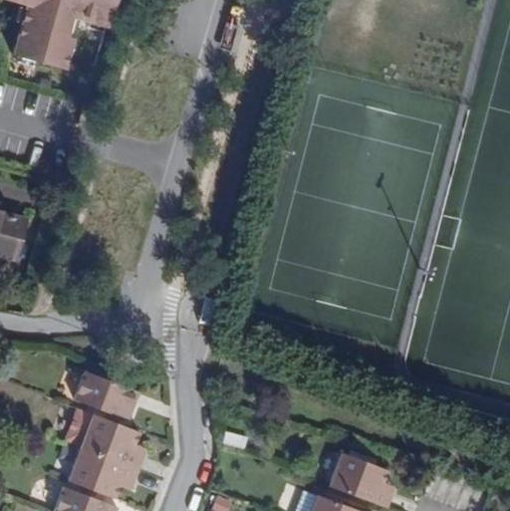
[(16,0),(28,3),(26,8),(22,22),(13,54),(20,56),(34,60),(65,69),(74,38),(68,36),(73,17),(80,19),(90,22),(104,26),(107,27),(115,0),(16,0)]
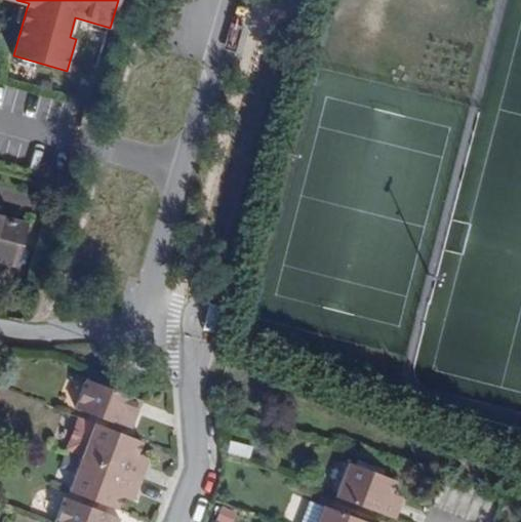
[(23,23),(27,8),(22,6),(16,21),(23,23)]
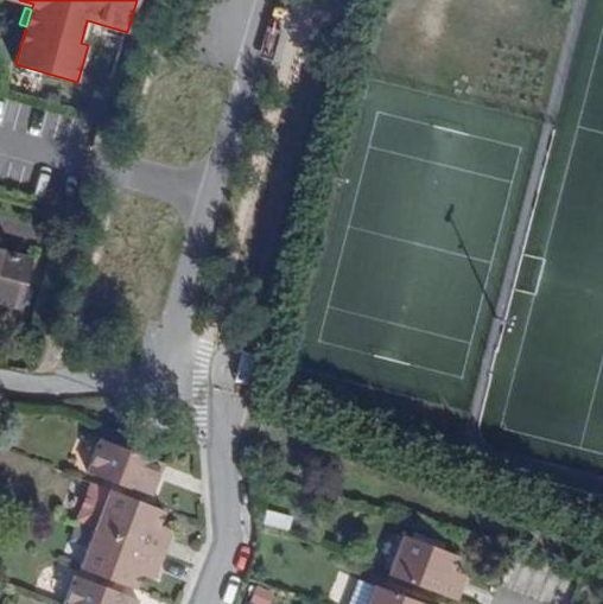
[(81,43),(88,45),(95,23),(87,20),(81,43)]
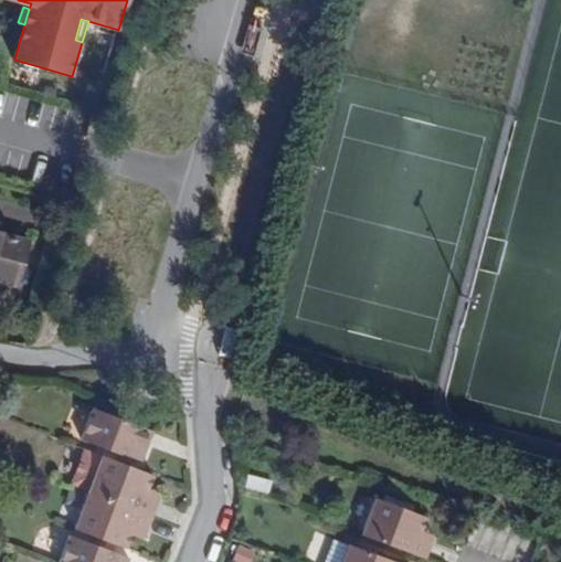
[(113,35),(115,29),(99,24),(97,31),(113,35)]
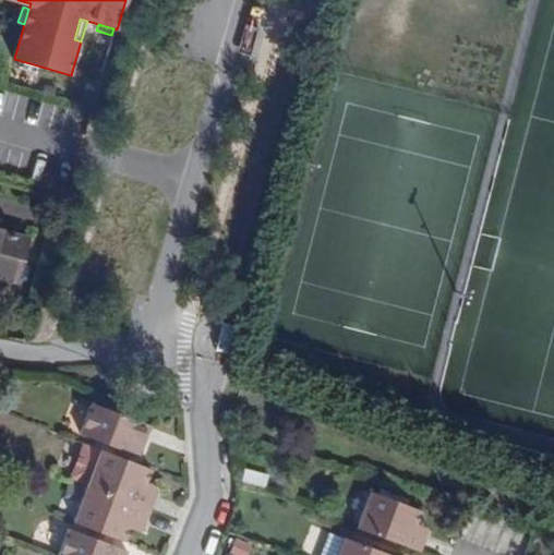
[(37,65),(22,61),(20,68),(36,72),(37,65)]
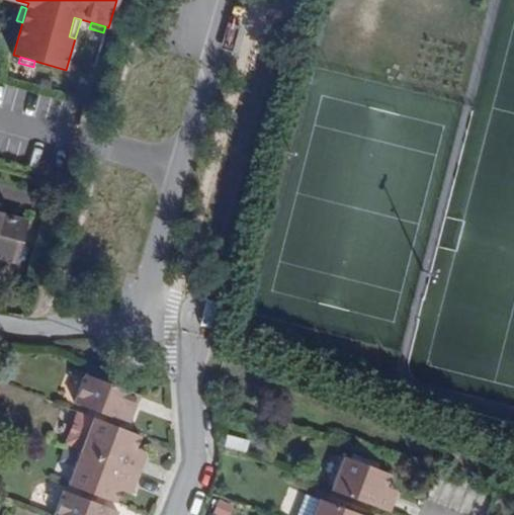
[(59,179),(47,176),(46,183),(57,186),(59,179)]
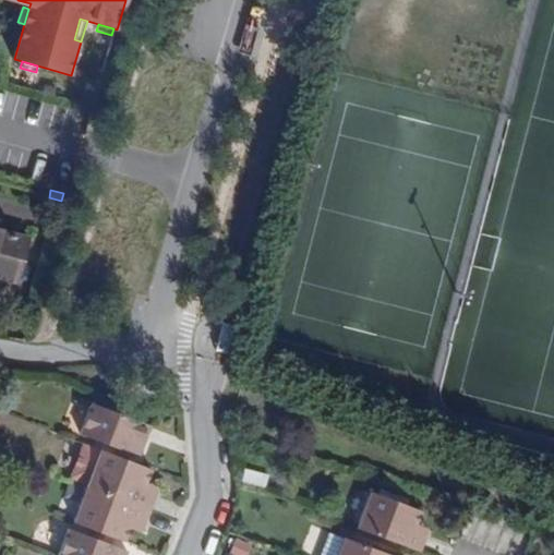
[(0,232),(0,278),(20,285),(32,242),(0,232)]
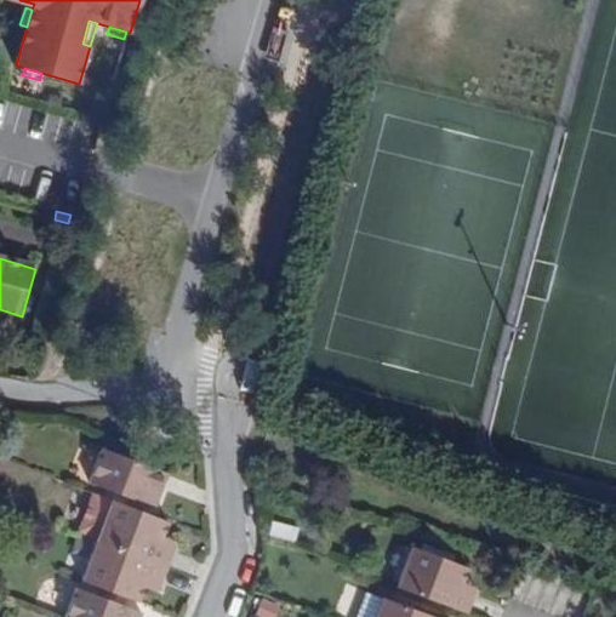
[(101,480),(96,493),(109,498),(114,486),(133,493),(146,460),(81,436),(69,469),(101,480)]
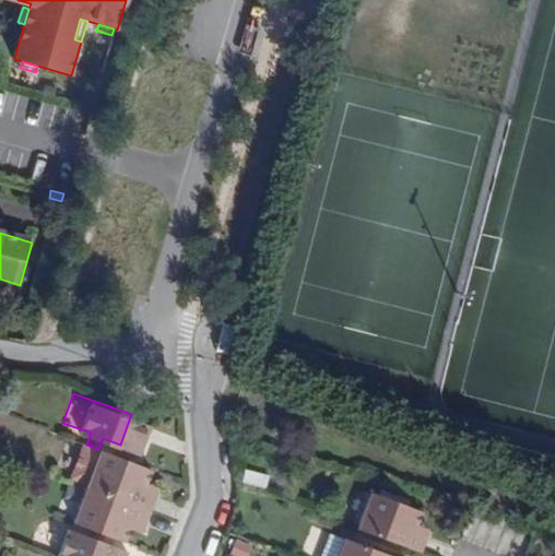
[(86,445),(84,444),(71,481),(89,487),(102,450),(98,449),(86,445)]
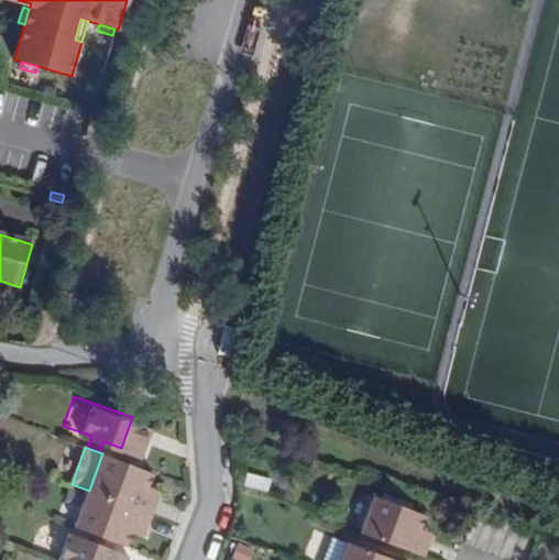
[(146,486),(151,472),(102,453),(89,491),(153,516),(159,501),(143,495),(146,486)]
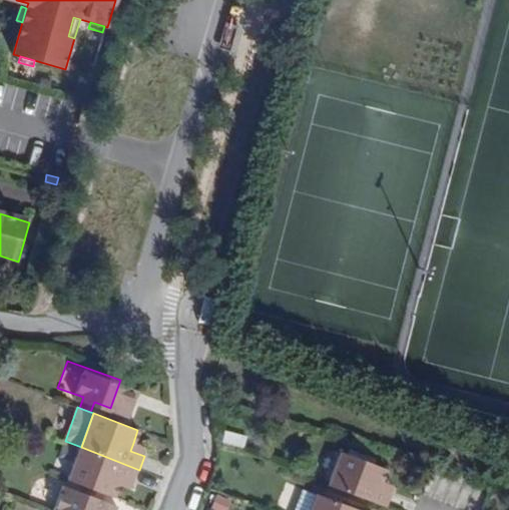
[(147,448),(133,443),(130,451),(144,456),(147,448)]
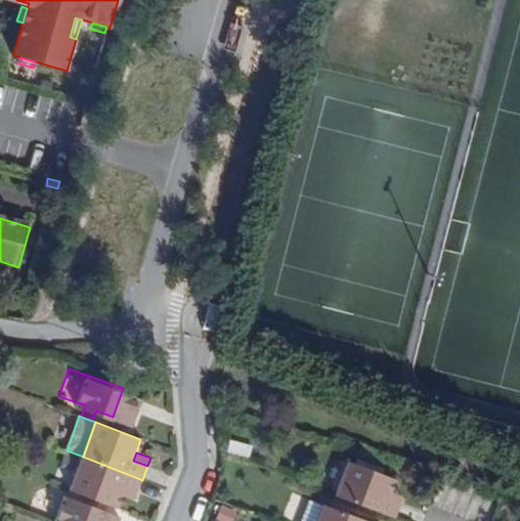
[(137,492),(142,480),(83,457),(70,490),(98,502),(112,507),(114,507),(119,494),(122,486),(137,492)]
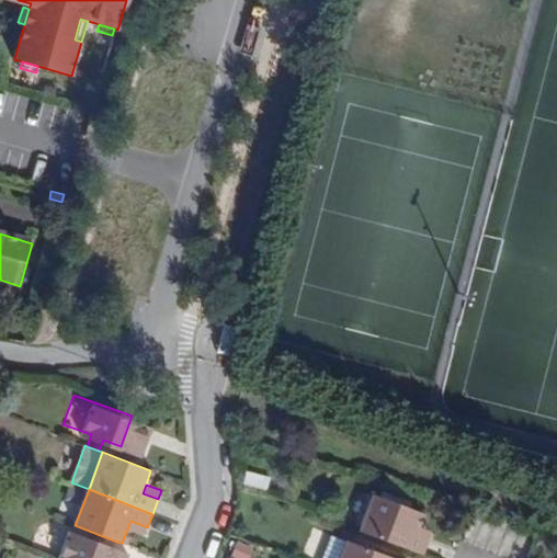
[(357,532),(423,557),(429,541),(413,535),(417,526),(422,512),(371,493),(357,532)]
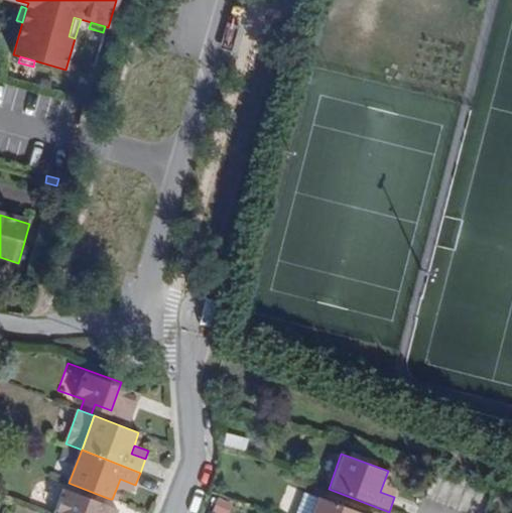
[(133,493),(135,485),(120,479),(117,487),(133,493)]
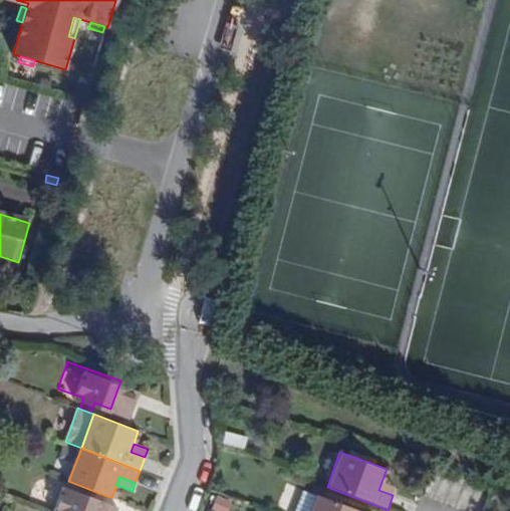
[(378,490),(393,495),(396,488),(381,482),(378,490)]
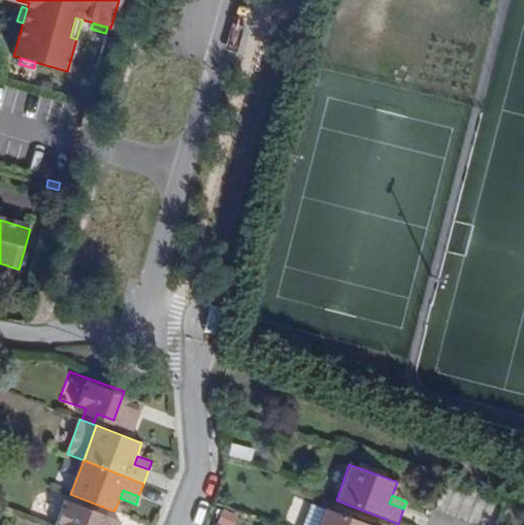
[(120,524),(109,520),(112,511),(99,505),(95,515),(68,504),(59,524),(120,524)]
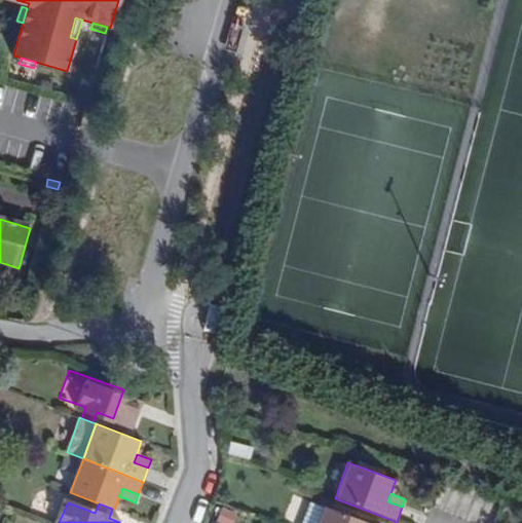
[(318,522),(324,508),(309,502),(301,522),(318,522)]
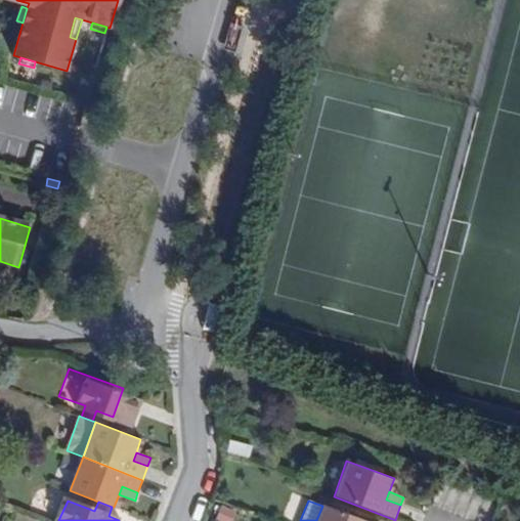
[(369,520),(322,505),(322,506),(316,520),(369,520)]
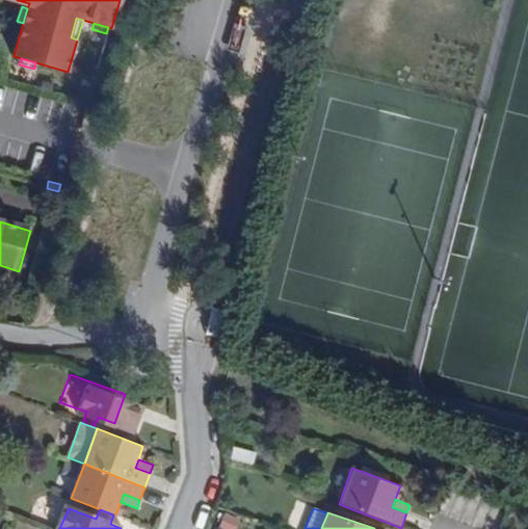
[(228,513),(225,528),(243,528),(245,518),(228,513)]
